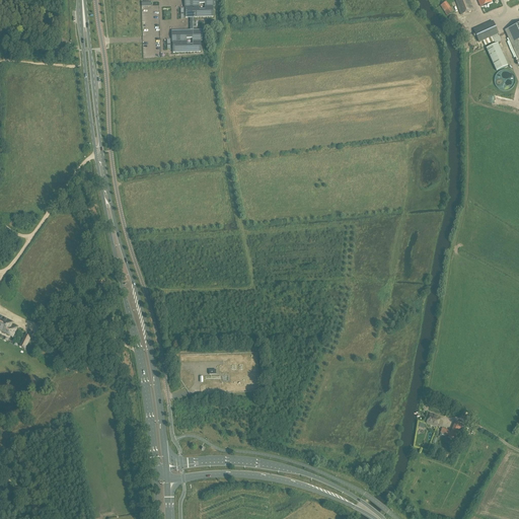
[(188,0),(188,4),(184,4),(184,8),(186,8),(186,18),(190,18),(193,18),(213,18),(213,7),(215,7),(215,0),(188,0)]
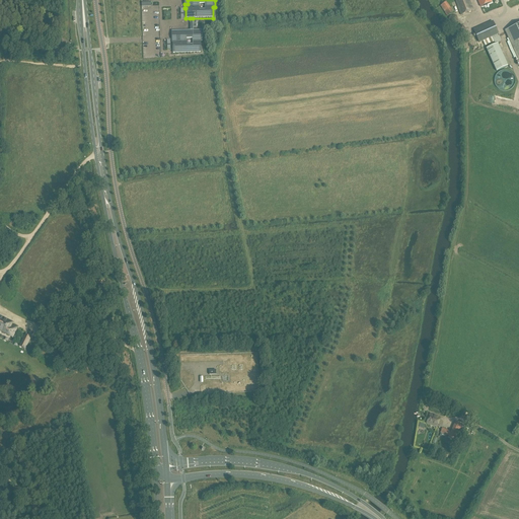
[(471,6),(468,0),(454,0),(457,6),(461,15),(473,10),(471,6)]
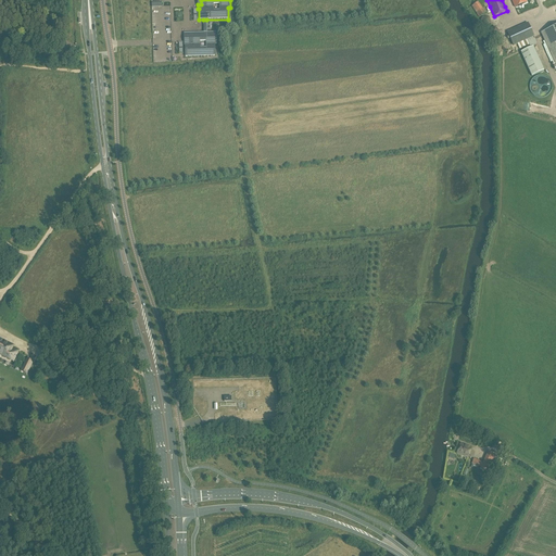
[(478,2),(471,7),(479,17),(485,13),(478,2)]
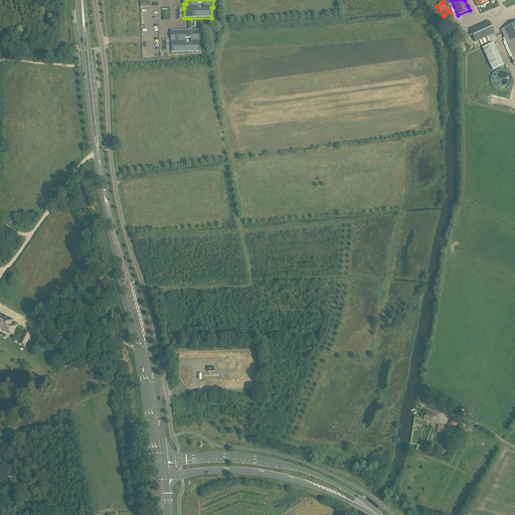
[(447,16),(445,22),(450,26),(455,22),(453,16),(447,16)]
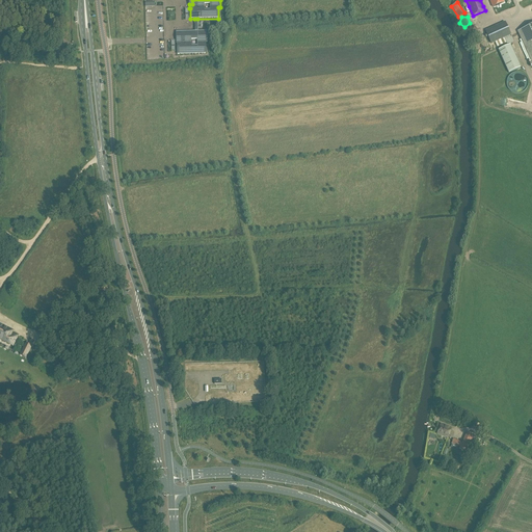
[(198,31),(198,29),(202,29),(201,22),(197,22),(197,19),(194,19),(195,31),(180,32),(180,41),(177,41),(177,44),(178,55),(206,54),(206,44),(208,43),(208,31),(198,31)]
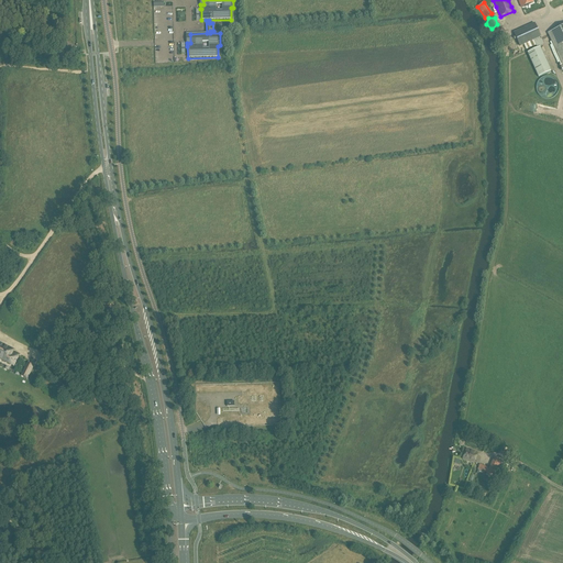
[(533,41),(541,37),(534,23),(514,33),(520,46),(523,45),(527,50),(536,46),(533,41)]
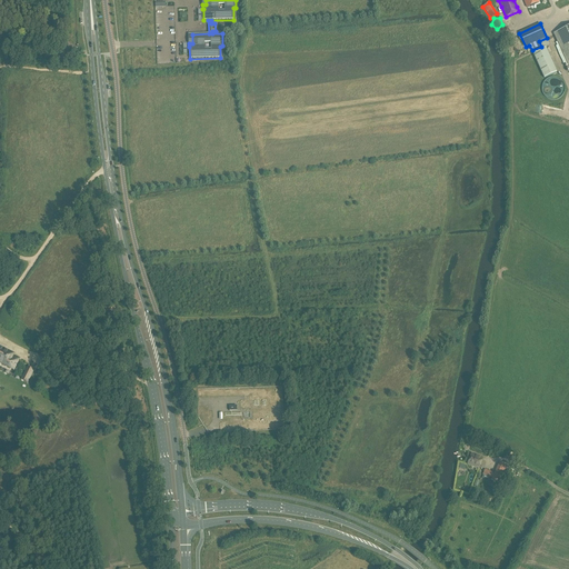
[(568,27),(553,35),(568,68),(568,27)]
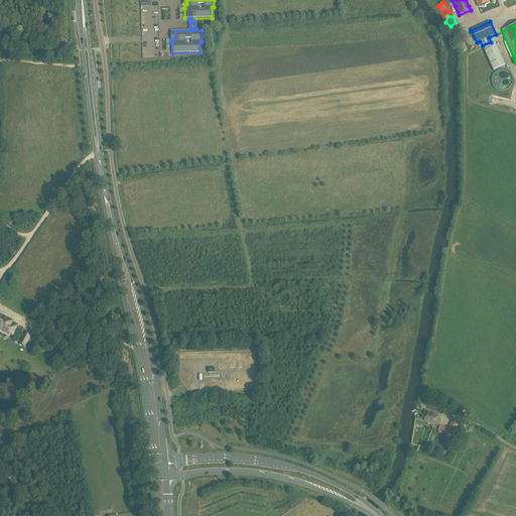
[(464,30),(460,25),(452,31),(456,35),(459,33),(459,34),(464,30)]
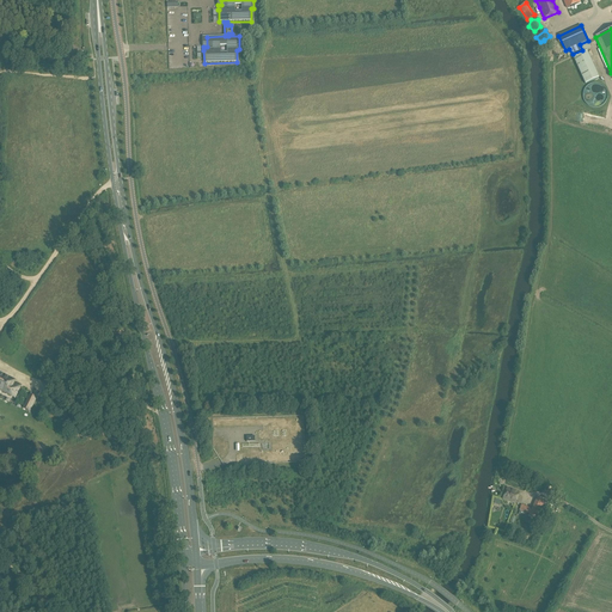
[(586,85),(599,78),(587,51),(574,57),(586,85)]
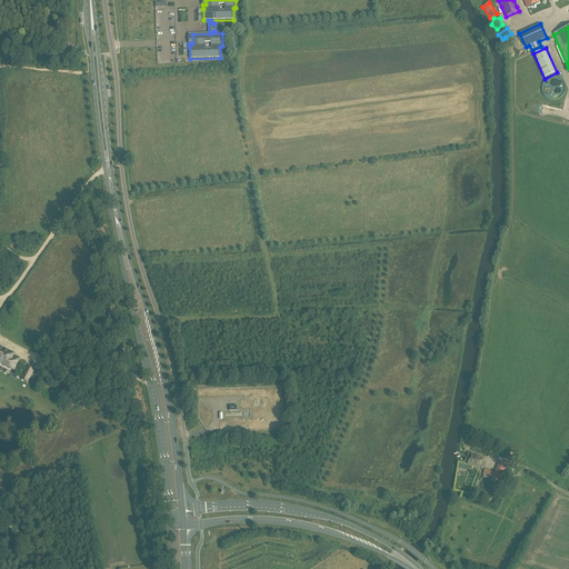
[(0,365),(11,370),(12,369),(13,370),(19,360),(13,357),(15,356),(5,351),(0,359),(0,365)]
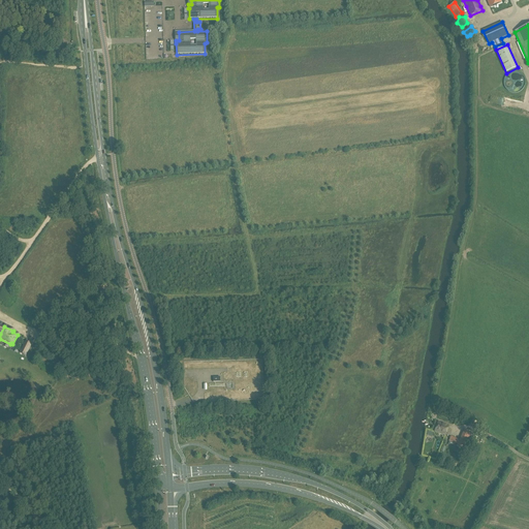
[(449,426),(438,422),(437,425),(436,425),(435,427),(436,428),(434,431),(445,436),(449,426)]
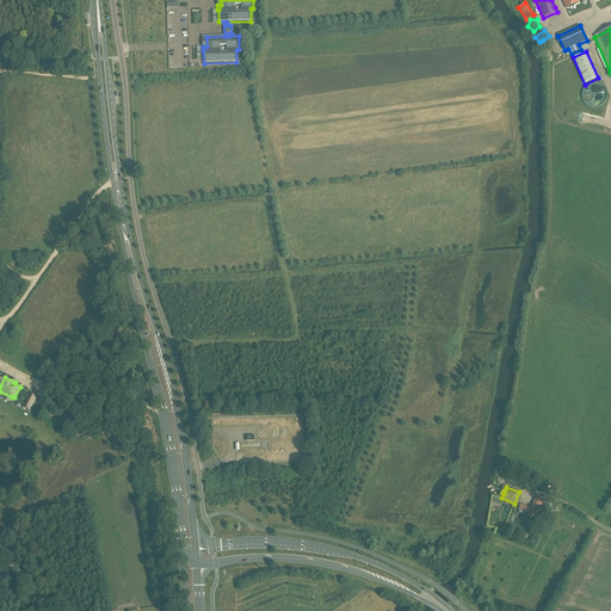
[(518,510),(517,513),(524,516),(525,512),(528,507),(520,504),(518,510)]
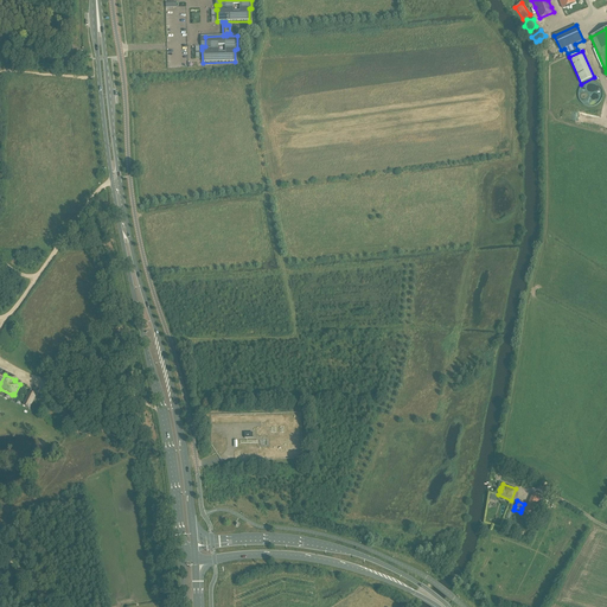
[(529,504),(524,513),(532,517),(537,508),(529,504)]
